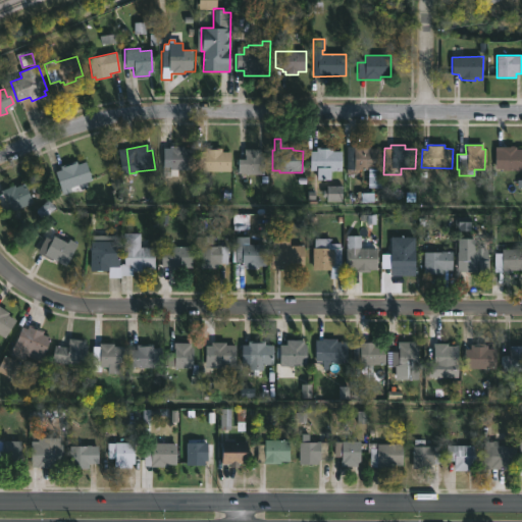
[(184,146),(184,149),(194,149),(194,170),(170,170),(170,176),(162,176),(162,150),(169,150),(169,146),(184,146)]
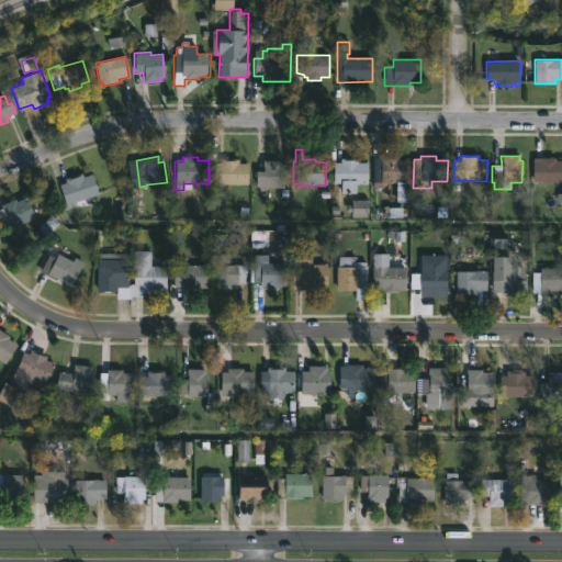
[(553,157),(555,158),(555,160),(561,160),(561,182),(532,182),(532,161),(540,161),(540,158),(553,157)]
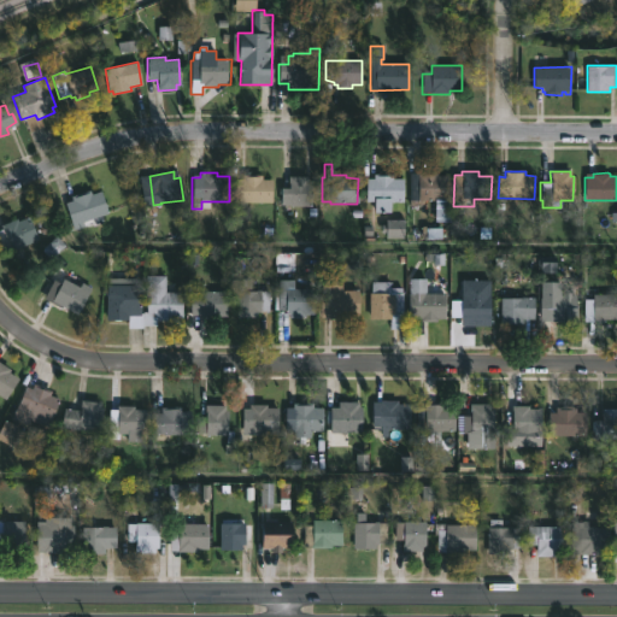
[(438,174),(438,176),(447,176),(447,199),(450,199),(450,222),(435,222),(435,201),(422,201),(422,206),(409,206),(410,174),(438,174)]
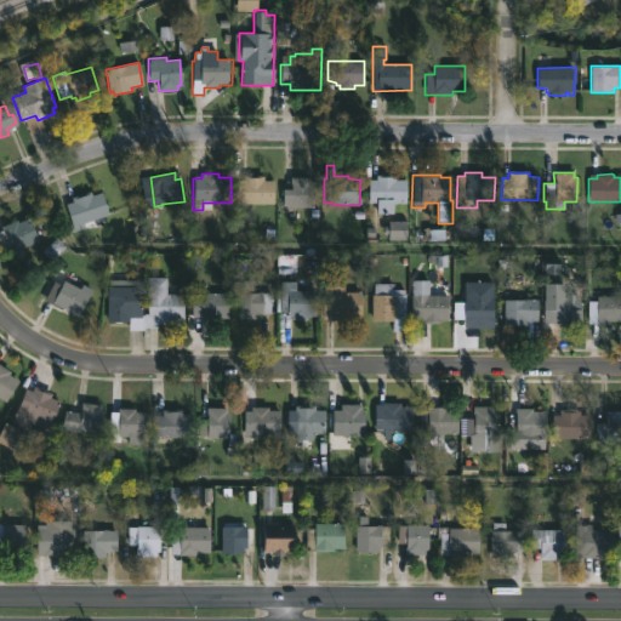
[(263,176),(263,181),(274,181),(274,204),(235,204),(235,181),(244,181),(244,176),(263,176)]
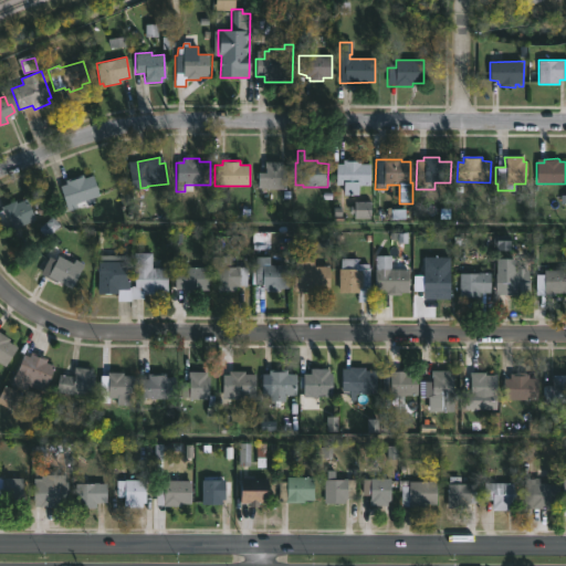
[(360,160),(360,164),(370,164),(370,186),(358,186),(358,196),(344,196),(344,185),(335,185),(336,165),(342,165),(342,160),(360,160)]
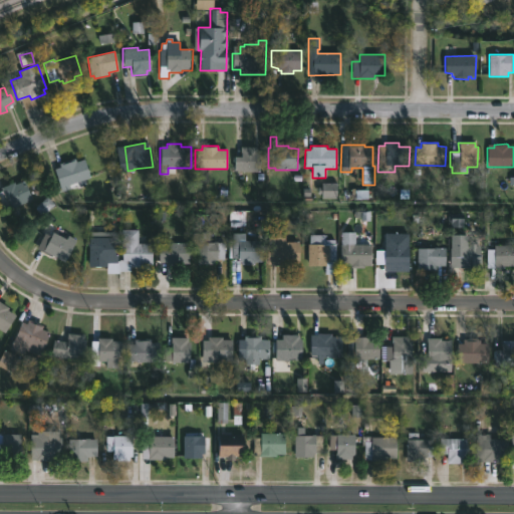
[(257,148),(257,152),(260,152),(259,173),(234,172),(234,157),(240,157),(240,147),(257,148)]
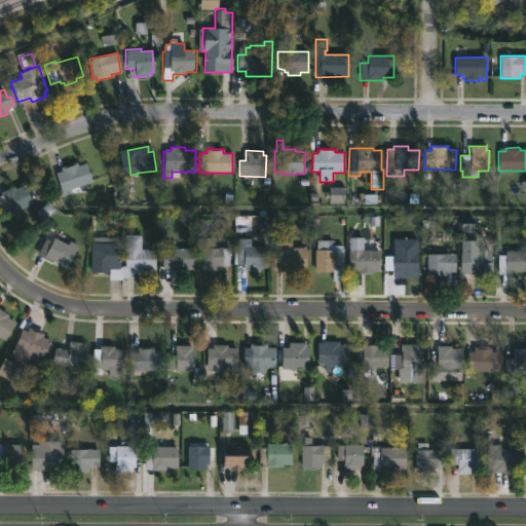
[(76,162),(77,166),(85,163),(91,182),(69,189),(70,193),(62,195),(54,173),(62,171),(61,167),(76,162)]
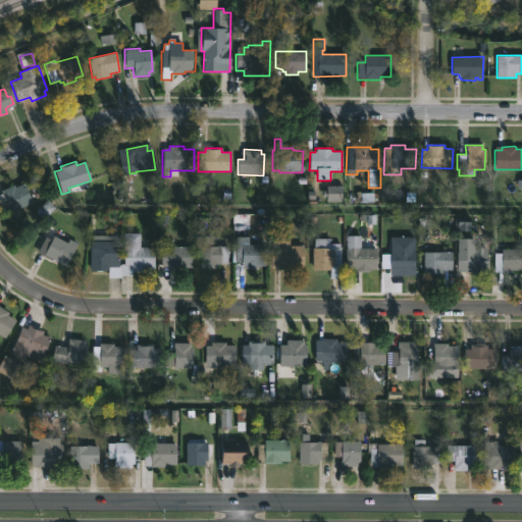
[(32,204),(10,213),(9,208),(2,211),(0,206),(0,194),(2,194),(0,191),(22,183),(32,204)]
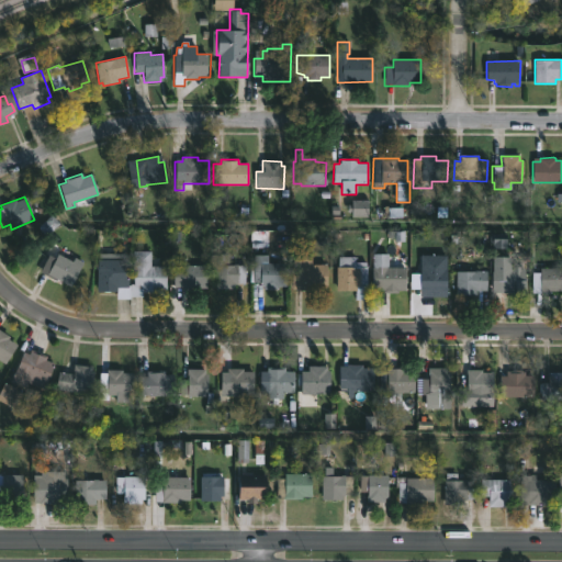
[(69,260),(72,262),(75,258),(83,262),(70,287),(41,272),(51,251),(69,260)]
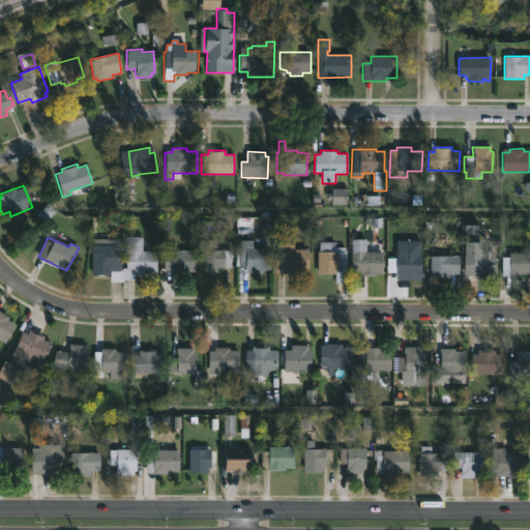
[(122,280),(122,268),(124,268),(125,237),(142,237),(142,252),(156,252),(155,272),(148,272),(148,275),(134,275),(134,280),(122,280)]
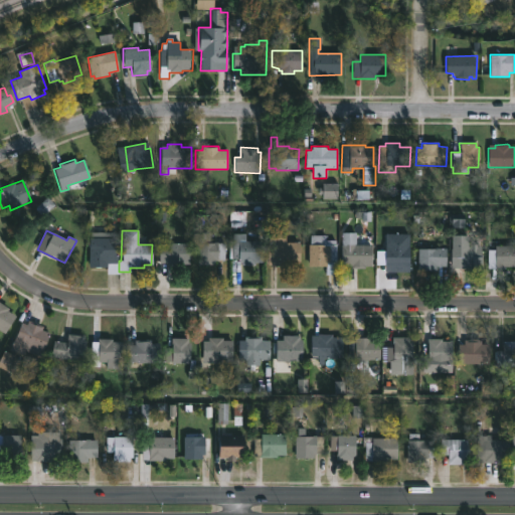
[(119,272),(119,275),(106,275),(106,268),(88,269),(88,246),(90,246),(90,232),(116,232),(119,272)]
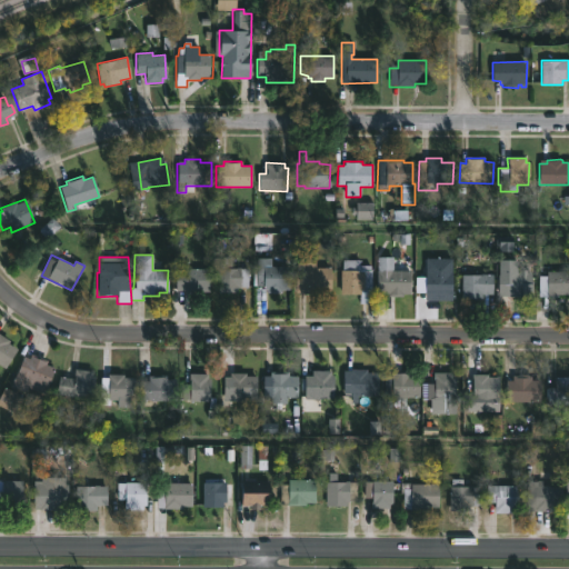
[(230,258),(229,269),(241,269),(241,265),(248,265),(248,288),(240,288),(240,293),(218,293),(218,269),(213,269),(213,258),(230,258)]
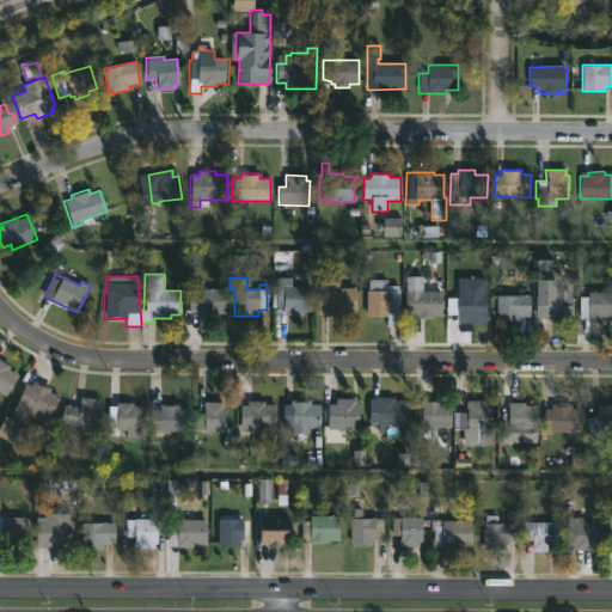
[(312,287),(312,312),(303,312),(303,316),(287,316),(287,312),(283,312),(283,308),(271,307),(271,287),(276,287),(276,277),(292,279),(292,287),(312,287)]
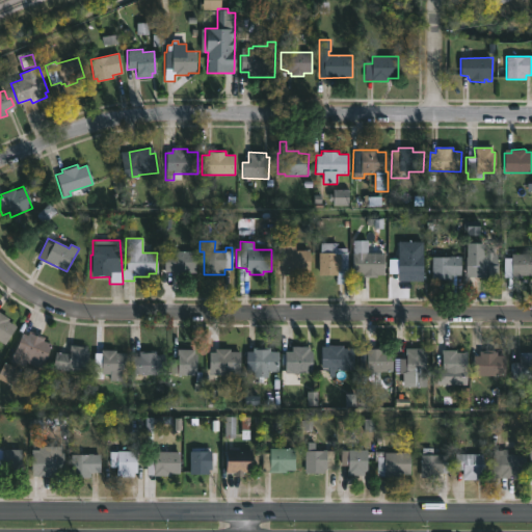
[(368,241),(367,254),(384,254),(383,274),(377,274),(377,277),(363,277),(363,275),(352,275),(352,241),(368,241)]
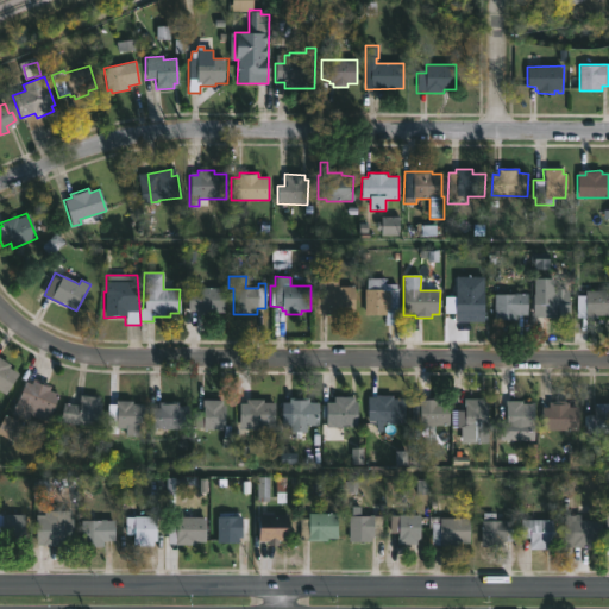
[(484,277),(484,318),(456,318),(456,313),(446,313),(446,297),(456,297),(456,292),(466,292),(466,277),(484,277)]
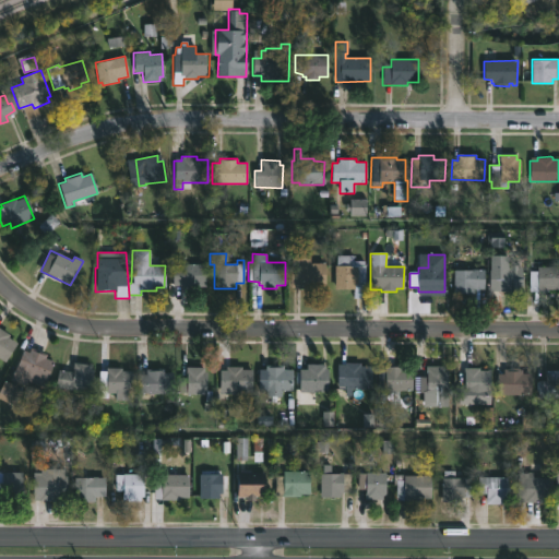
[(325,266),(325,286),(313,286),(313,288),(290,288),(292,256),(311,256),(310,266),(325,266)]
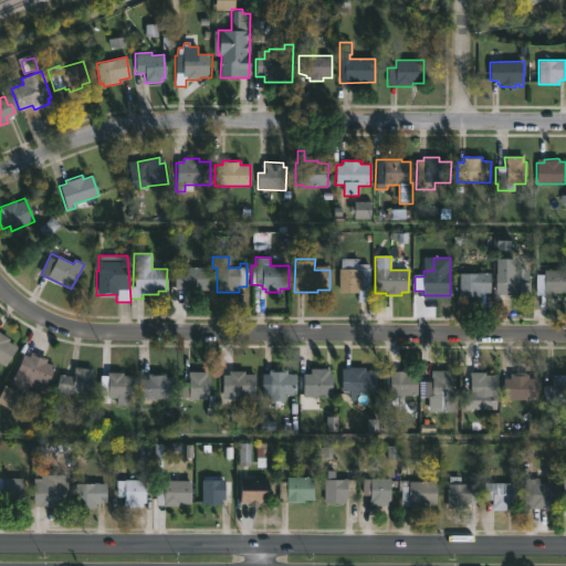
[(357,259),(357,264),(368,264),(368,269),(370,269),(370,302),(357,302),(357,293),(338,293),(338,270),(341,270),(341,259),(357,259)]
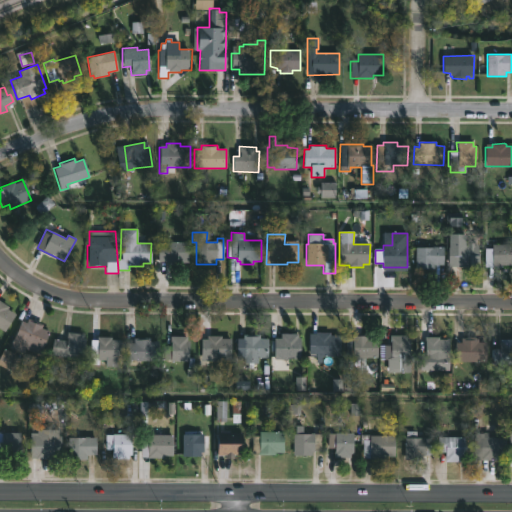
[(465,235),(465,245),(474,244),(474,246),(479,246),(479,267),(473,267),(473,269),(448,267),(449,234),(465,235)]
